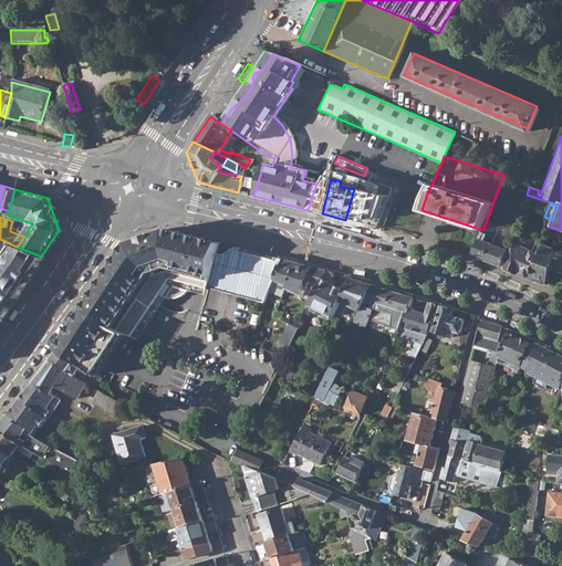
[(472,250),(469,255),(500,268),(506,251),(502,250),(502,248),(498,245),(497,248),(489,244),(498,224),(487,220),(482,230),(472,250)]
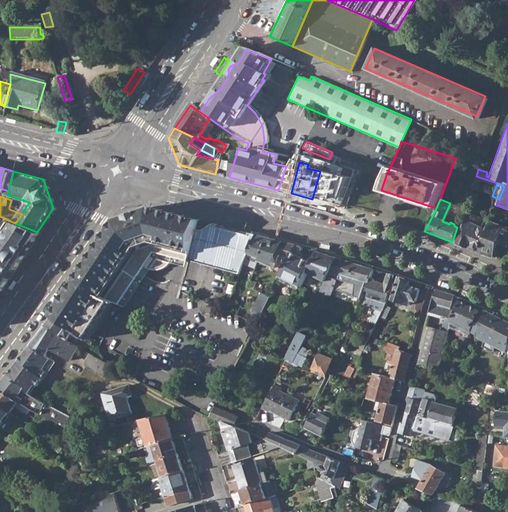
[(454,212),(461,215),(463,209),(456,206),(454,212)]
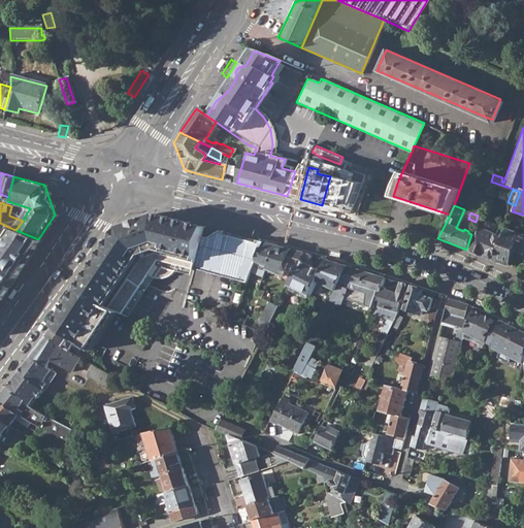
[(111,311),(121,316),(146,275),(155,278),(164,278),(172,272),(176,264),(185,266),(192,268),(200,236),(203,227),(196,225),(152,213),(117,228),(95,260),(80,283),(74,291),(86,299),(93,302),(111,311)]
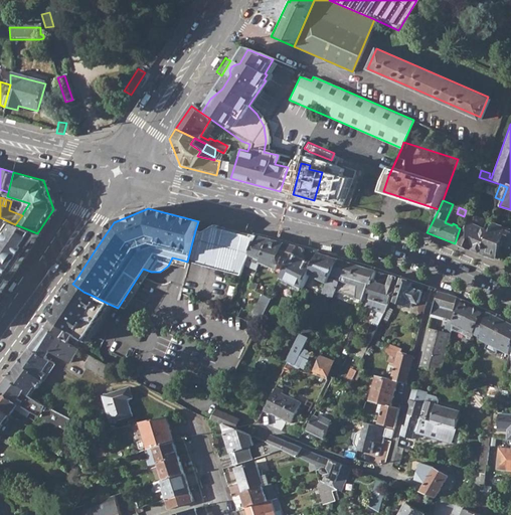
[(0,289),(7,279),(22,256),(37,233),(15,224),(10,222),(1,234),(0,233),(0,289)]
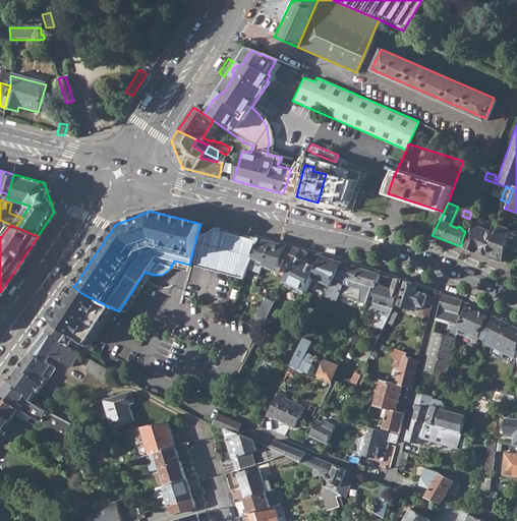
[(485,257),(495,235),(471,226),(462,247),(485,257)]
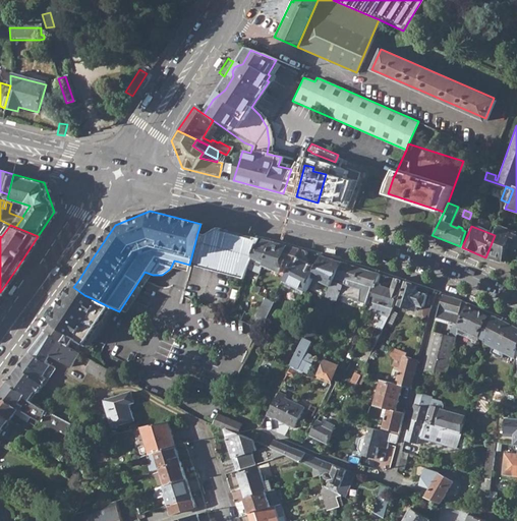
[(189,265),(240,279),(245,268),(259,239),(214,227),(203,234),(197,233),(189,265)]
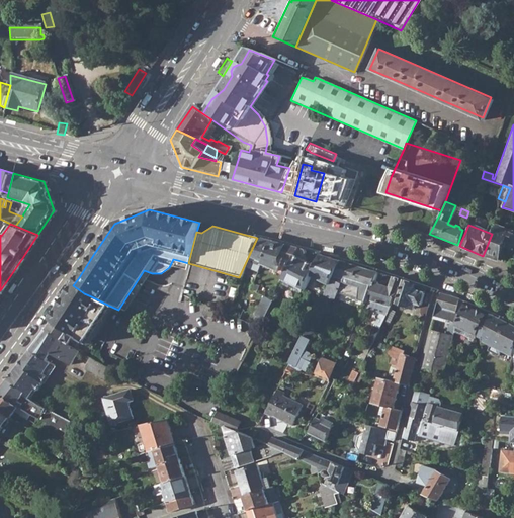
[(495,259),(497,260),(504,241),(513,244),(513,232),(495,226),(492,234),(483,256),(491,260),(495,259)]
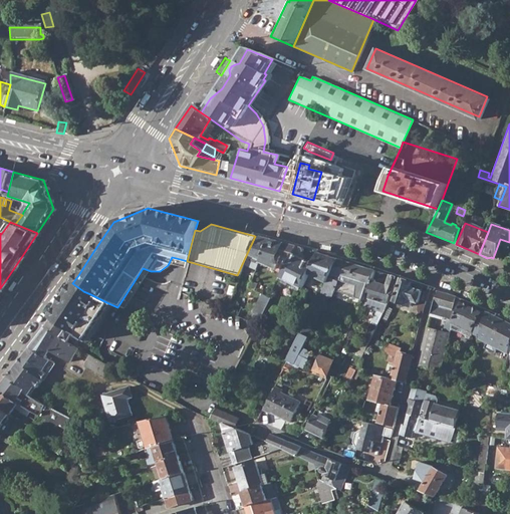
[(255,236),(242,264),(253,270),(256,262),(267,239),(255,236)]
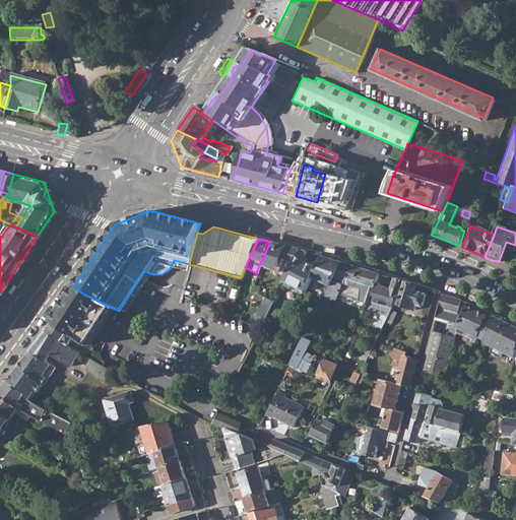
[(276,274),(283,277),(298,249),(270,242),(259,265),(277,273),(276,274)]
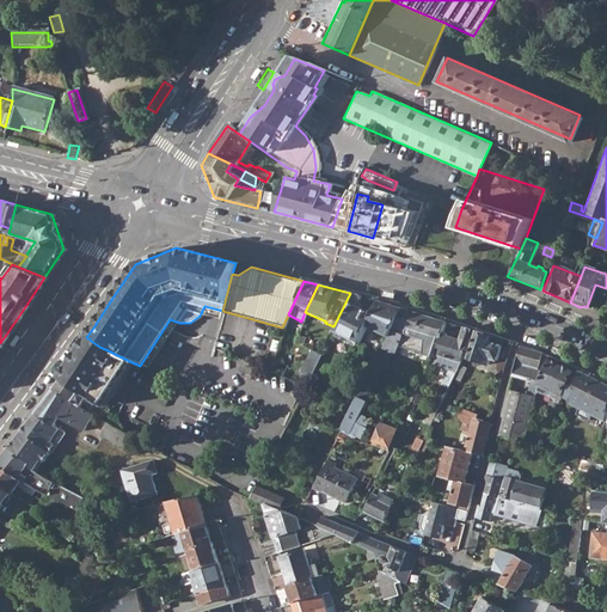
[(331,331),(356,344),(356,343),(365,326),(371,314),(355,307),(359,300),(356,295),(350,293),(333,326),(331,331)]
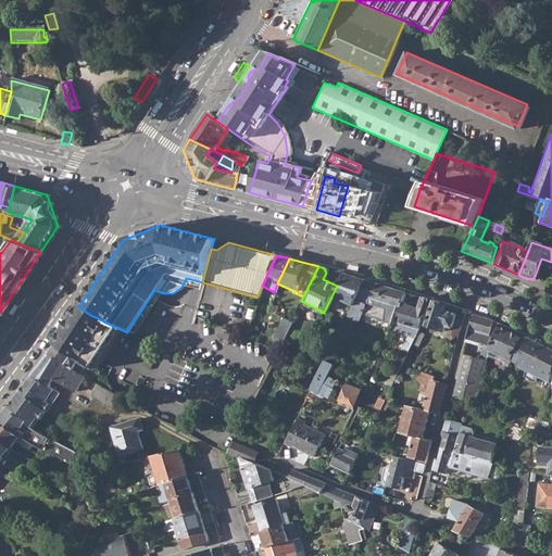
[(337,286),(331,297),(350,306),(363,280),(350,276),(343,274),(337,286)]
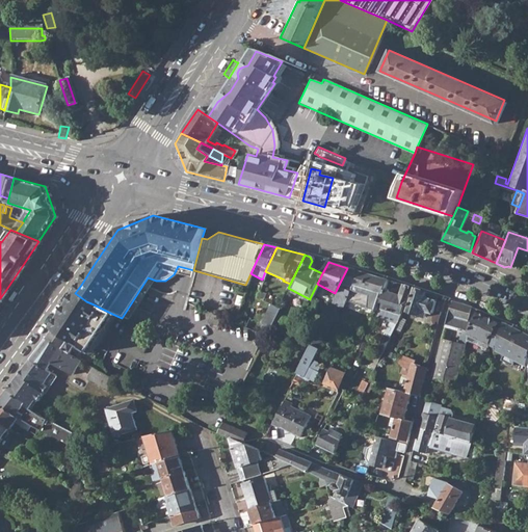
[(335,293),(330,303),(339,308),(343,300),(357,271),(347,268),(335,293)]
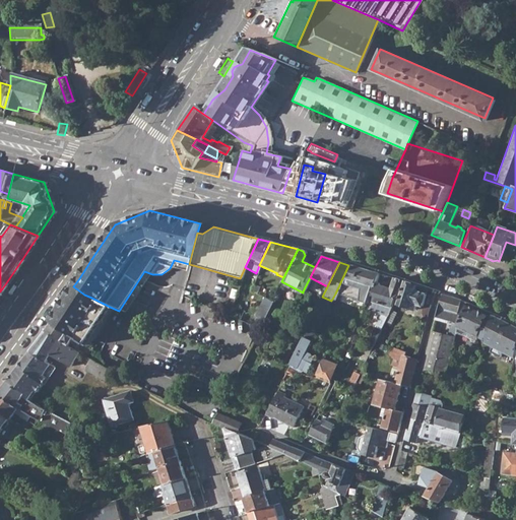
[(368,291),(371,293),(374,285),(377,274),(366,271),(348,265),(335,294),(364,304),(368,291)]
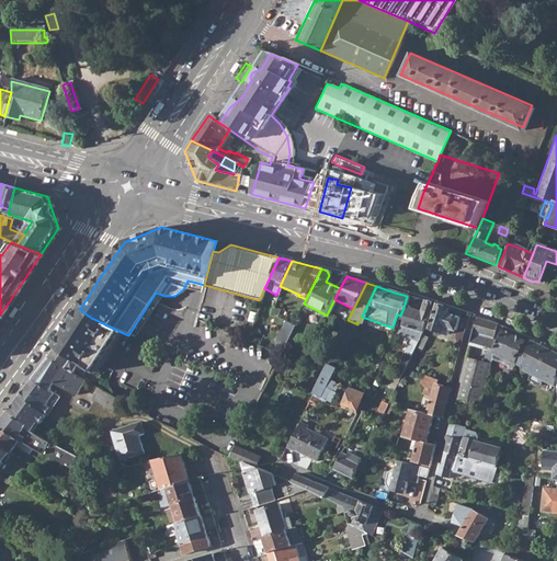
[(408,341),(388,380),(395,384),(402,367),(412,347),(418,335),(433,305),(423,301),(419,313),(404,308),(400,316),(402,319),(398,336),(408,341)]
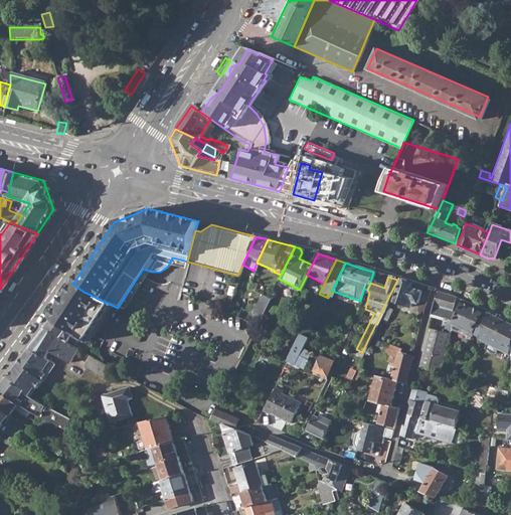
[(409,284),(397,280),(392,302),(408,307),(410,302),(415,304),(418,292),(408,288),(409,284)]
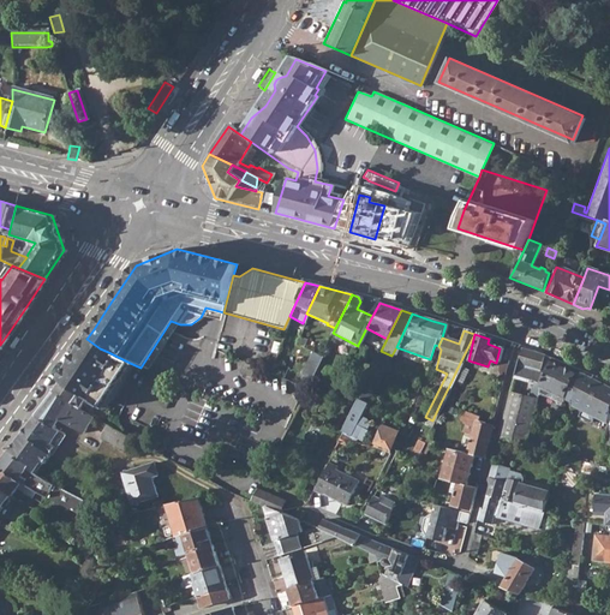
[(12,347),(18,338),(15,335),(9,345),(12,347)]
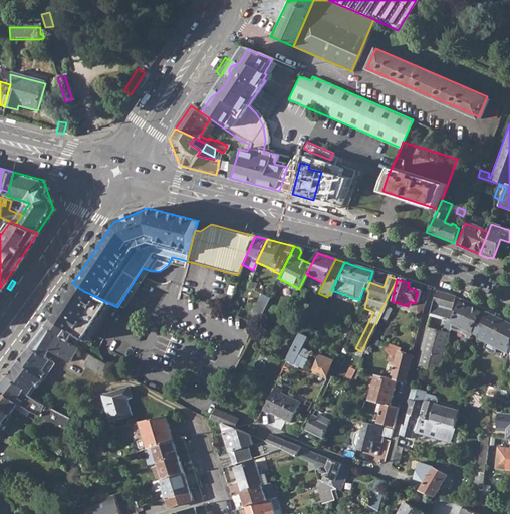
[(245,288),(251,290),(254,284),(248,281),(245,288)]
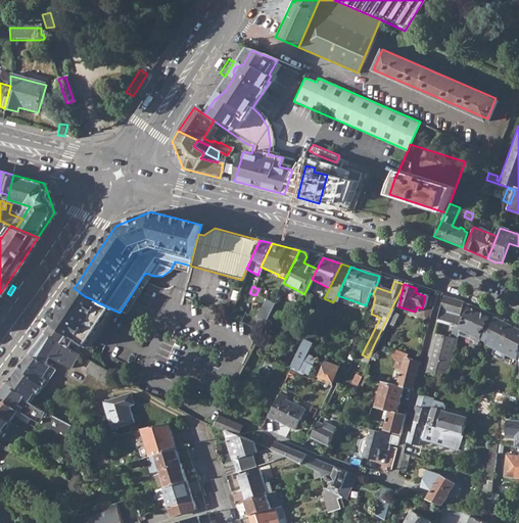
[(92,337),(110,308),(92,299),(85,296),(74,288),(61,306),(50,323),(73,338),(74,339),(81,329),(92,337)]
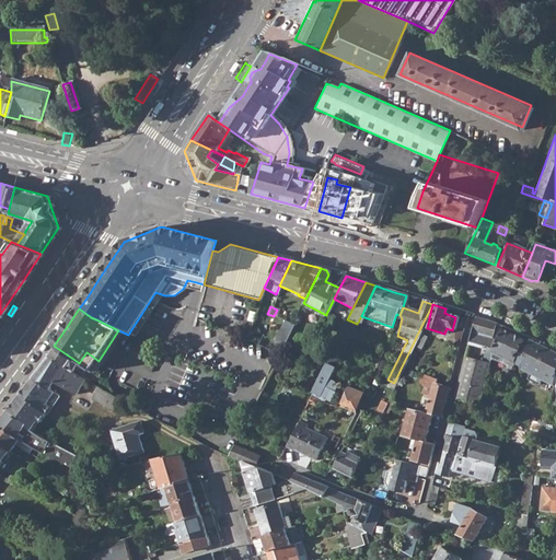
[(331,316),(326,314),(326,315),(320,327),(325,329),(331,316)]
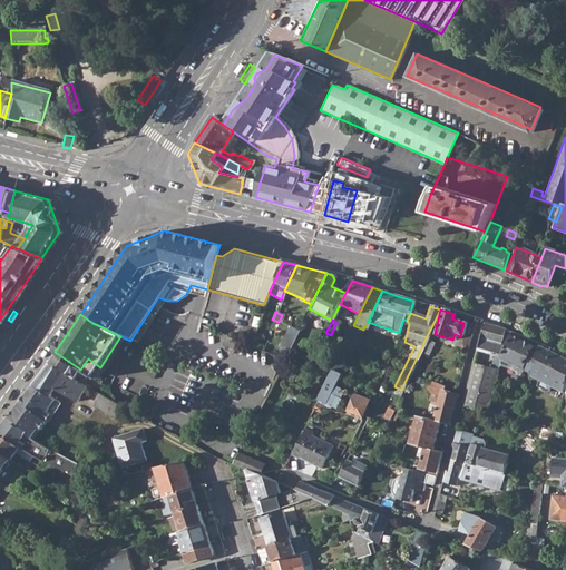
[(487,369),(495,371),(498,361),(510,333),(504,331),(480,323),(474,351),(488,355),(489,353),(491,354),(487,369)]
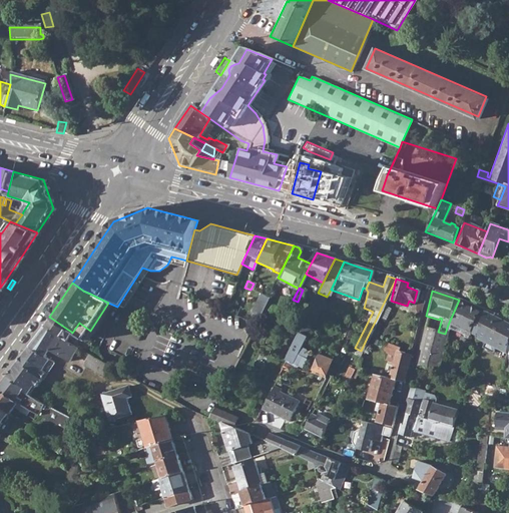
[(248,311),(259,317),(268,299),(263,296),(258,294),(248,311)]
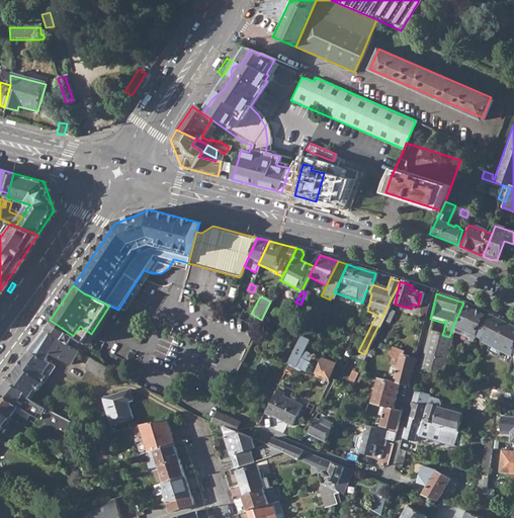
[(463,303),(452,328),(473,336),(481,339),(483,328),(487,314),(463,303)]
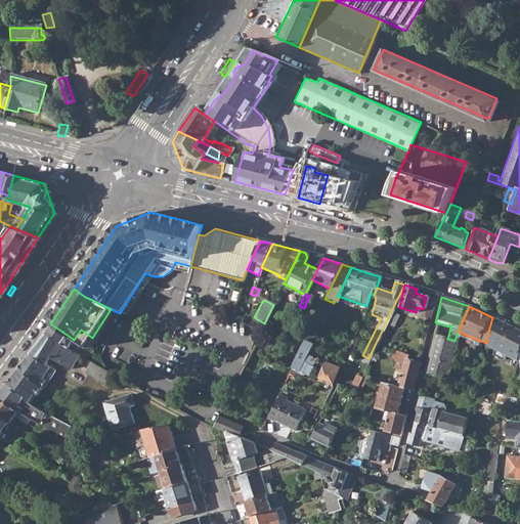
[(310,339),(314,341),(329,310),(320,307),(305,337),(310,339)]
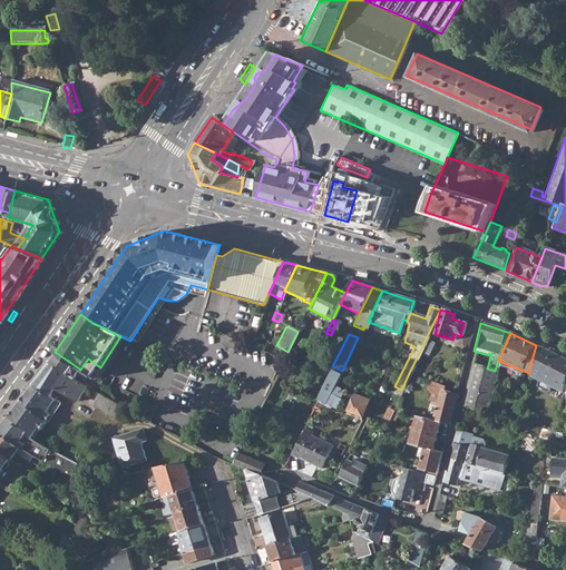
[(221,344),(231,349),(235,341),(224,336),(221,344)]
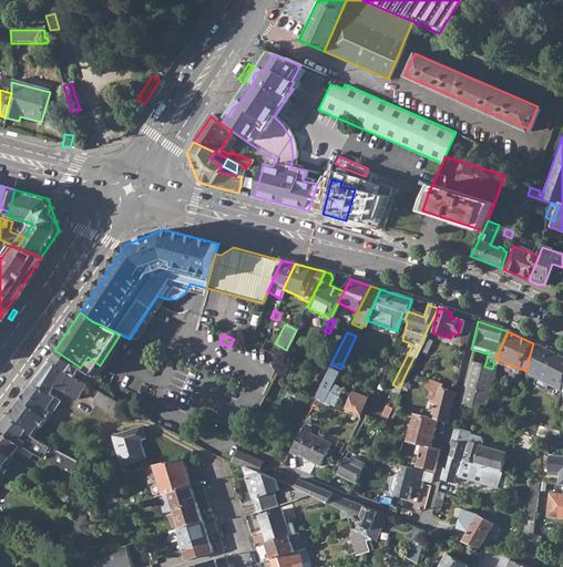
[(422,339),(417,351),(423,354),(430,342),(422,339)]
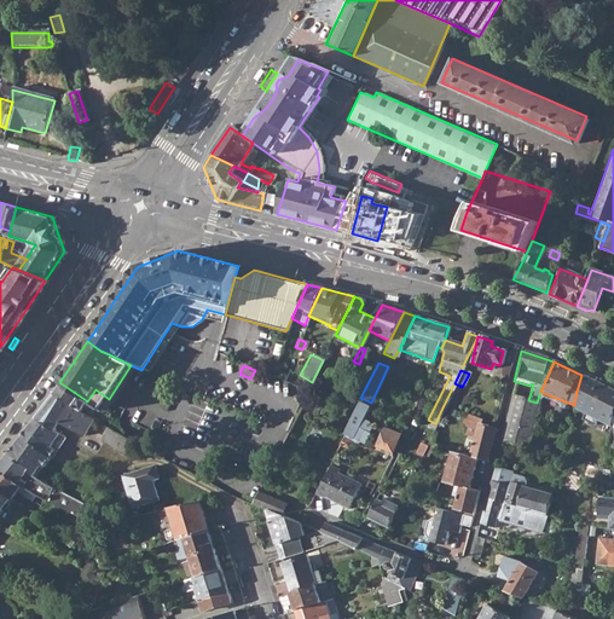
[(613,408),(613,391),(589,379),(581,375),(577,392),(574,405),(573,409),(584,414),(580,420),(594,426),(597,421),(609,426),(610,421),(613,409),(613,408)]
